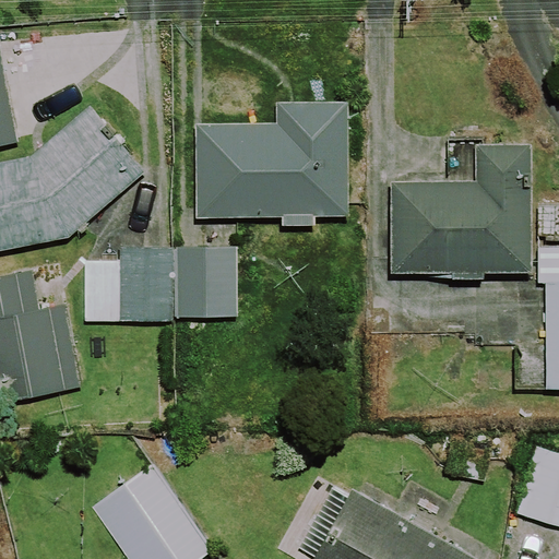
[(0,45),(0,145),(18,142),(0,45)]
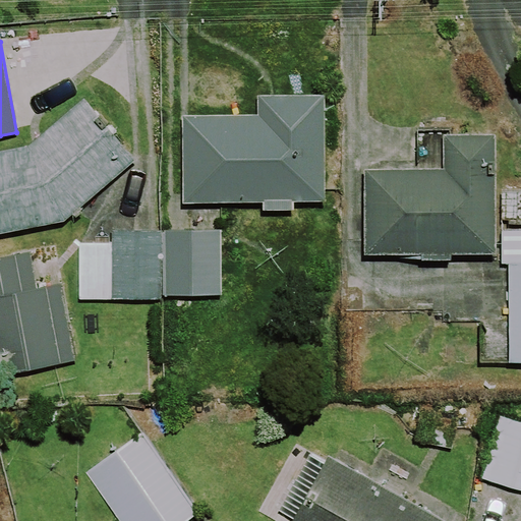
[(263,203),(263,210),(295,210),(295,201),(327,200),(326,93),(256,94),(257,114),(182,115),(182,204),(263,203)]
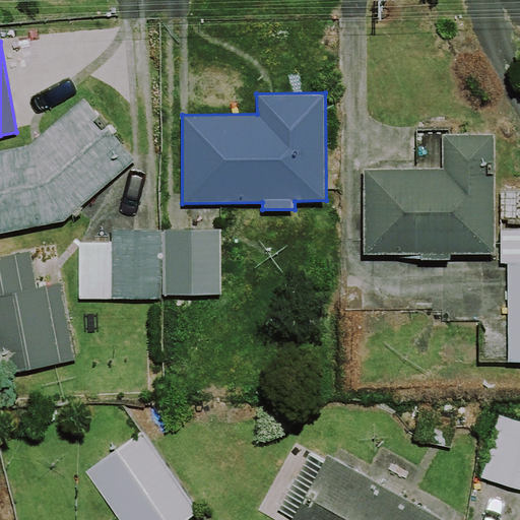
[(0,149),(0,233),(64,220),(135,159),(83,98),(27,145),(0,149)]
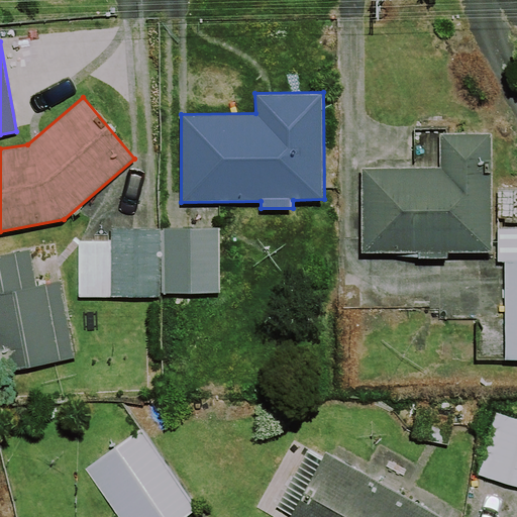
[(449,251),(492,251),(493,132),(439,132),(439,167),(362,167),(362,252),(418,252),(419,257),(449,257),(449,251)]
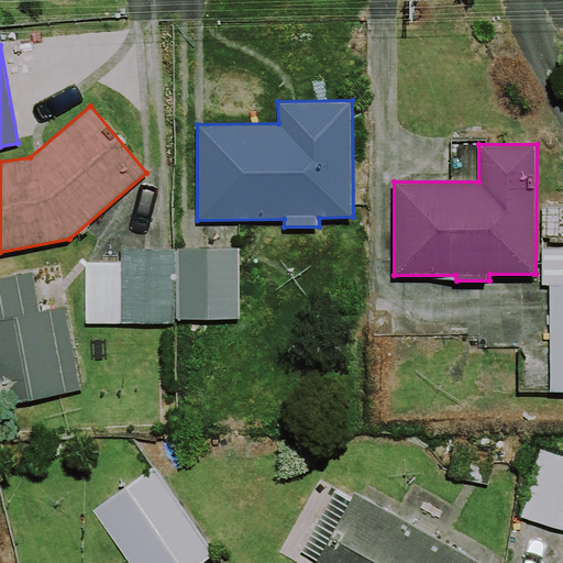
[(562,247),(542,249),(543,285),(550,285),(551,390),(562,390),(562,247)]
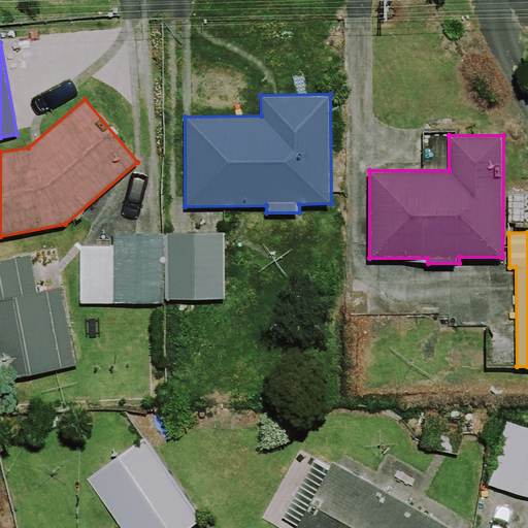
[(113,246),(80,245),(79,303),(163,304),(164,298),(164,233),(114,233),(113,246)]
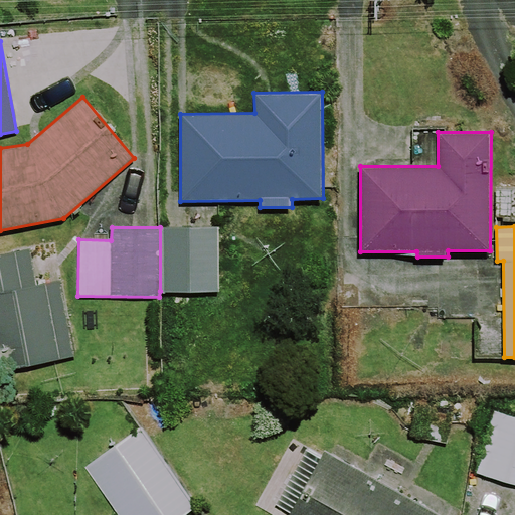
[(219,228),(160,227),(160,291),(219,292),(219,228)]
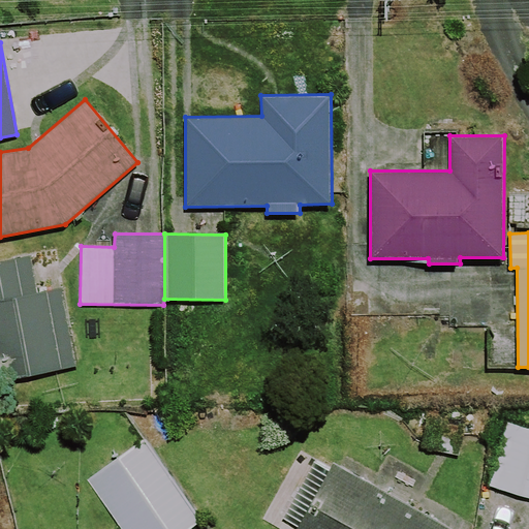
[(0,380),(75,366),(60,287),(37,291),(31,255),(0,260),(0,380)]
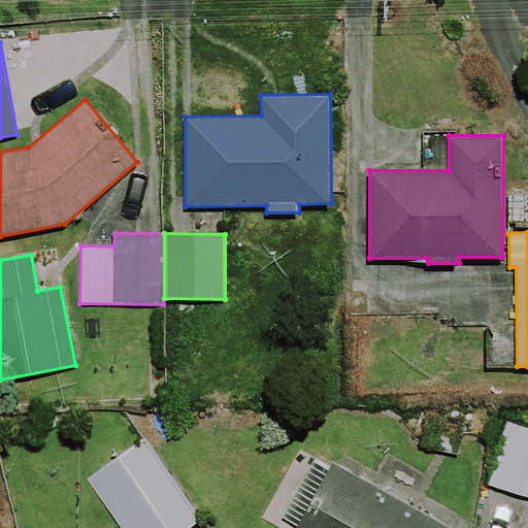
[(527,426),(504,420),(486,485),(527,496),(527,426)]
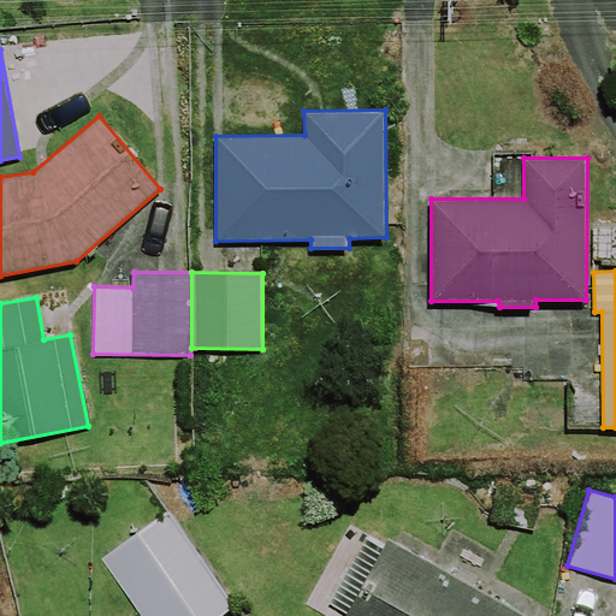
[(221,615),(235,608),(166,511),(101,558),(142,615),(221,615)]
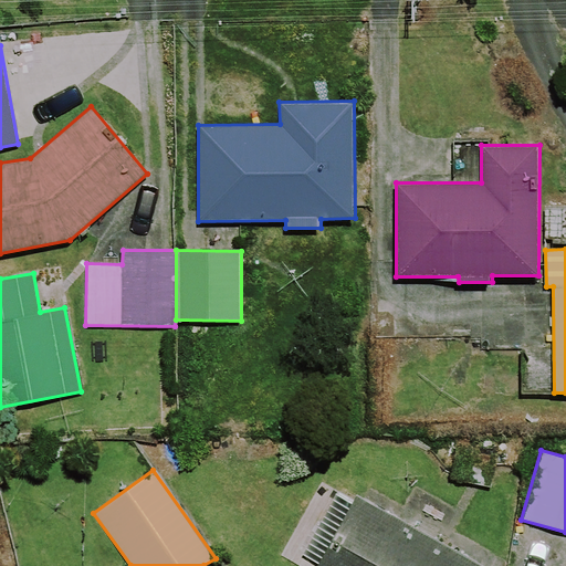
[(488,565),(358,494),(317,565),(488,565)]
